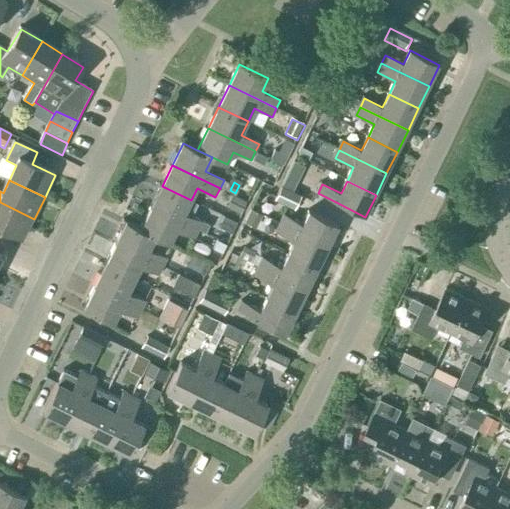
[(191,200),(162,186),(151,208),(199,231),(203,223),(184,214),(191,200)]
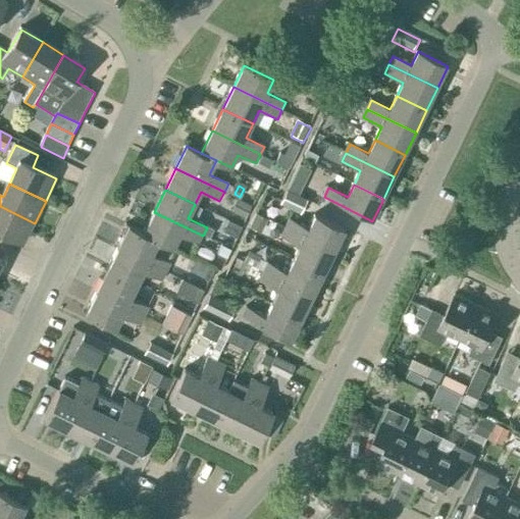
[(280,205),(301,215),(309,201),(288,191),(280,205)]
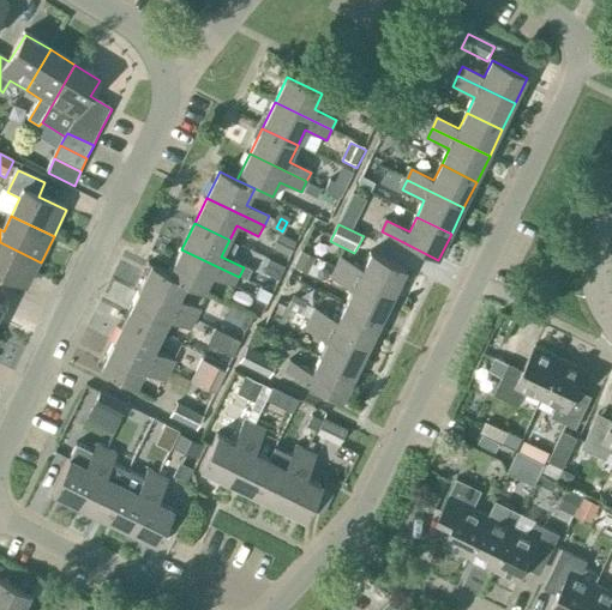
[(283,237),(277,249),(289,257),(297,243),(283,237)]
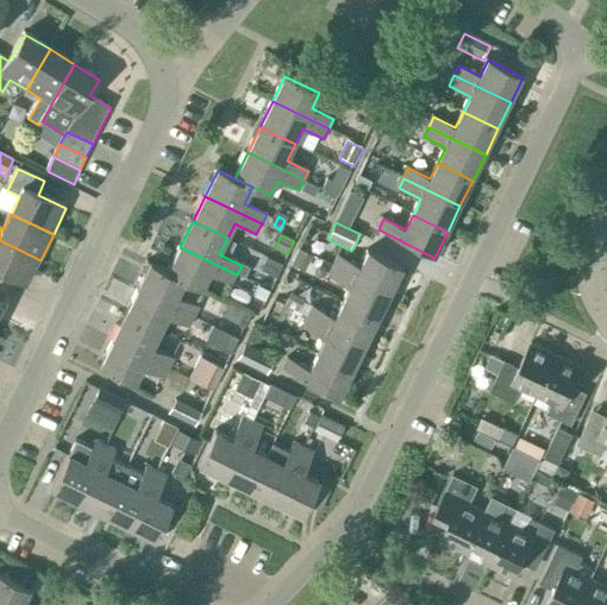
[(0,272),(27,287),(41,260),(0,240),(0,272)]
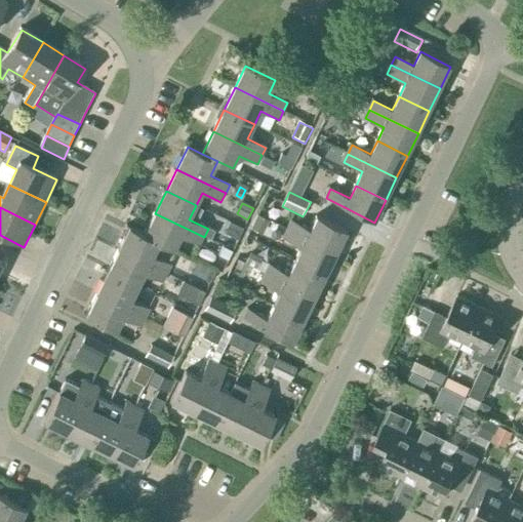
[(204,237),(155,213),(145,235),(160,243),(174,250),(180,237),(199,246),(204,237)]
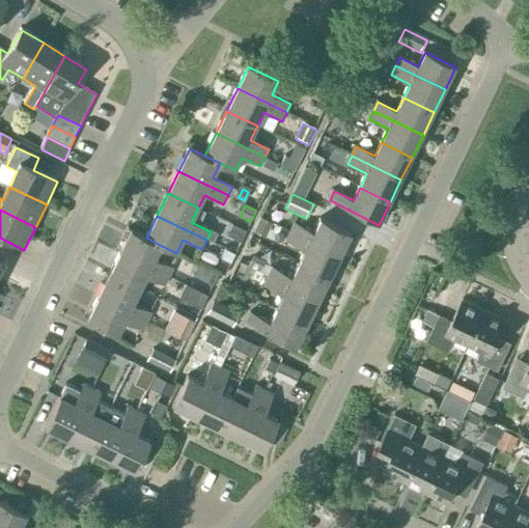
[(296,224),(291,232),(340,257),(352,234),(322,220),(314,233),(296,224)]
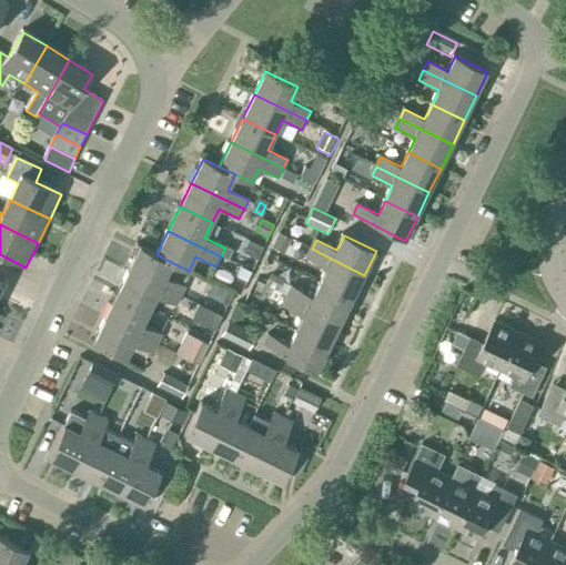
[(157,254),(140,246),(129,271),(181,296),(185,288),(165,278),(173,263),(157,254)]
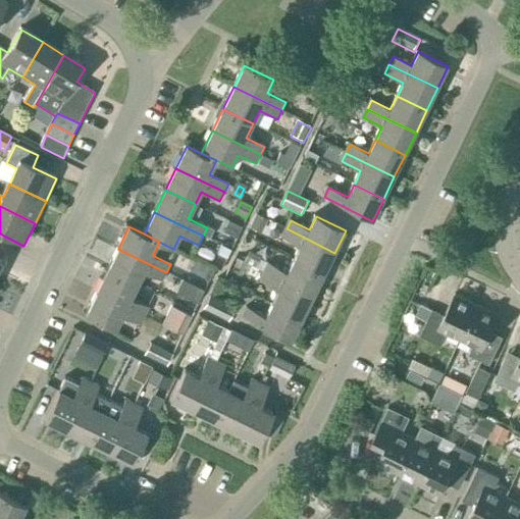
[(214,230),(207,227),(203,236),(210,239),(214,230)]
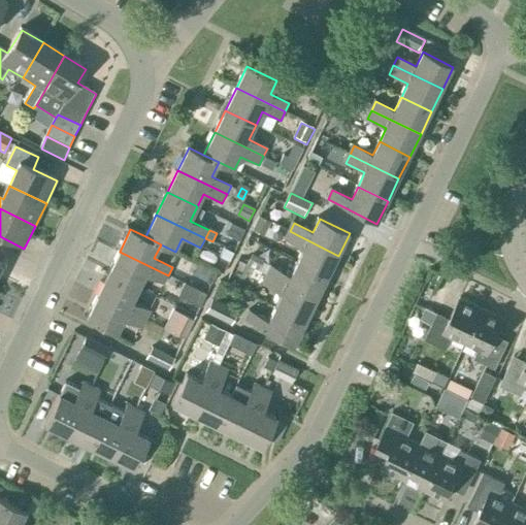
[(328,277),(338,256),(290,231),(285,240),(304,250),(297,263),(328,277)]
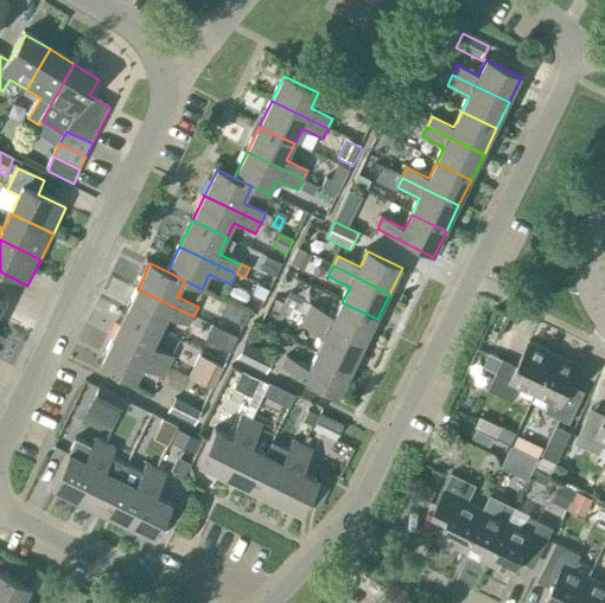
[(193,316),(138,289),(125,315),(159,332),(167,316),(189,327),(193,316)]
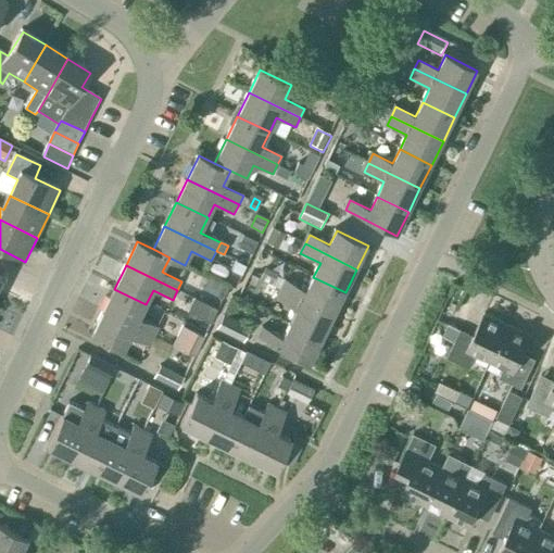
[(334,316),(345,292),(313,277),(306,291),(286,281),(281,291),(334,316)]
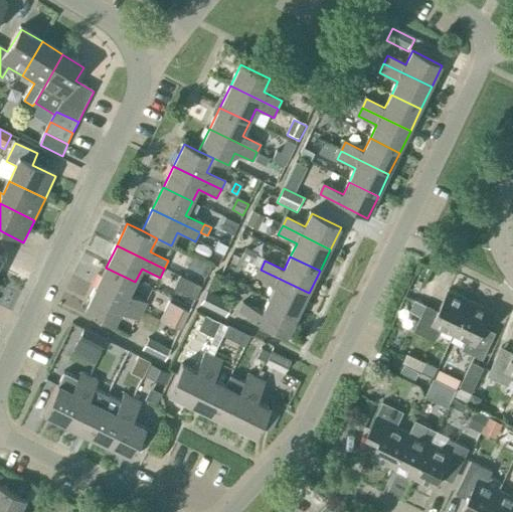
[(135,282),(106,268),(95,290),(143,313),(147,304),(129,295),(135,282)]
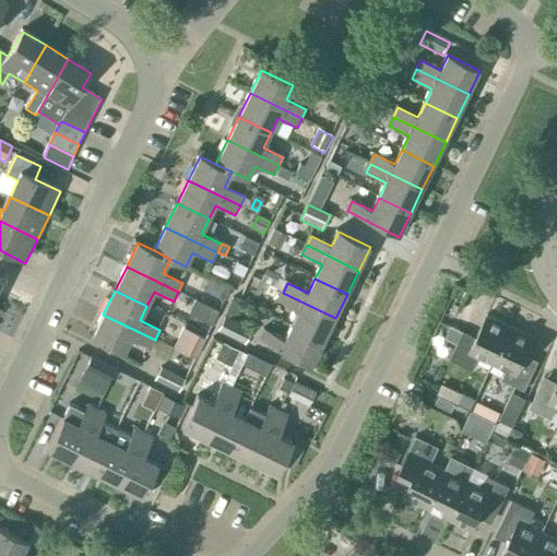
[(323,342),(335,318),(283,293),(279,302),(298,311),(292,326),(323,342)]
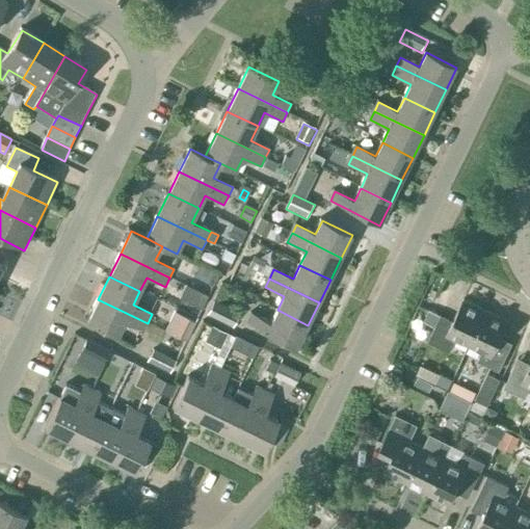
[(148,323),(98,299),(87,322),(117,337),(125,322),(143,332),(148,323)]
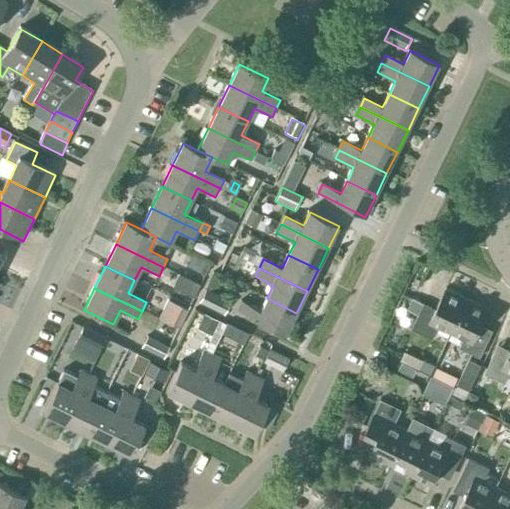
[(206,290),(206,291),(199,305),(224,317),(231,303),(206,290)]
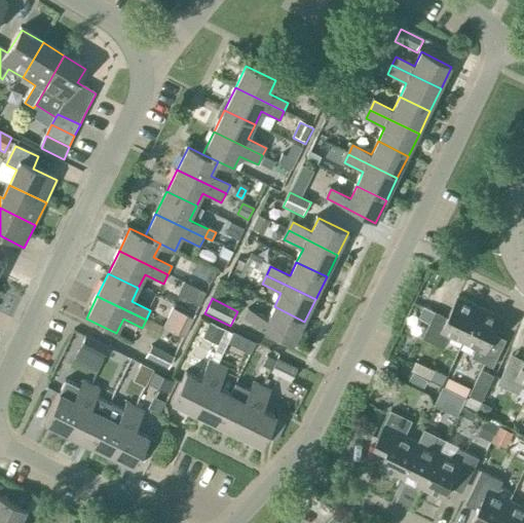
[(452,337),(465,343),(482,308),(460,298),(449,320),(437,314),(424,340),(446,350),(452,337)]
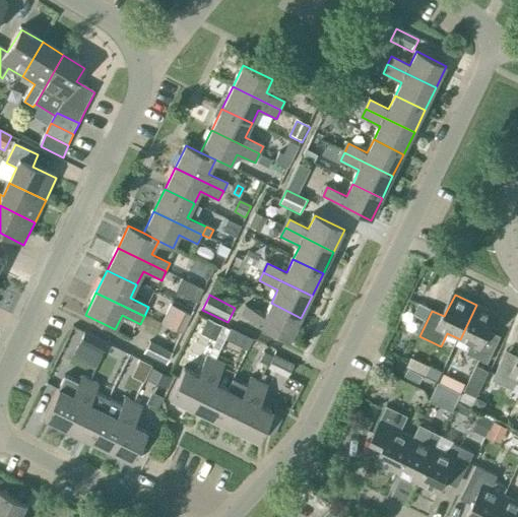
[(290,340),(301,318),(271,303),(265,316),(246,307),(242,316),(260,325),(290,340)]
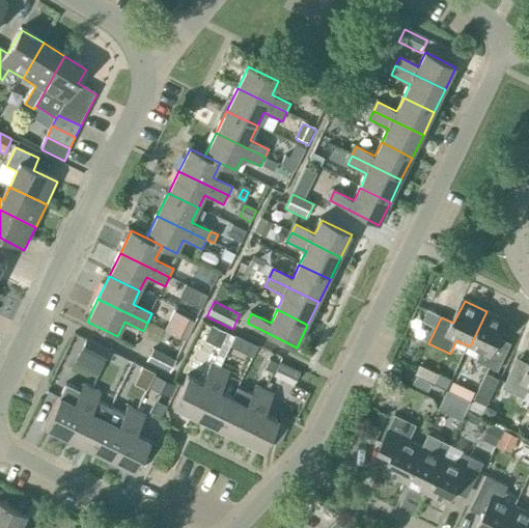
[(508,322),(486,311),(470,346),(483,353),(478,363),(500,372),(510,350),(498,344),(508,322)]
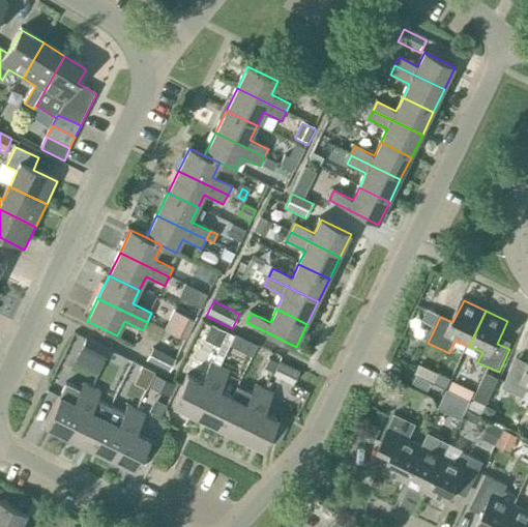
[(174,313),(165,331),(167,332),(186,342),(196,322),(174,313)]
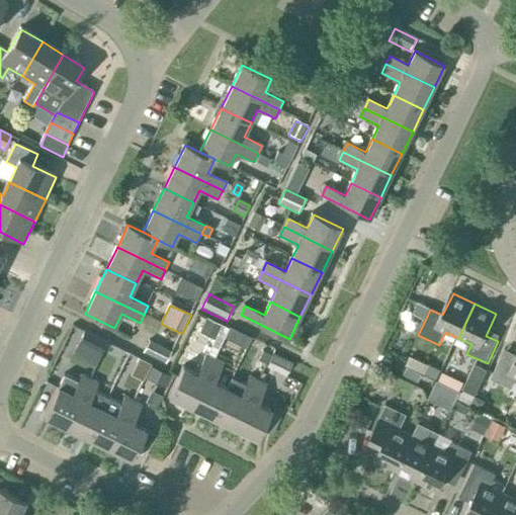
[(218,337),(223,327),(208,320),(203,331),(218,337)]
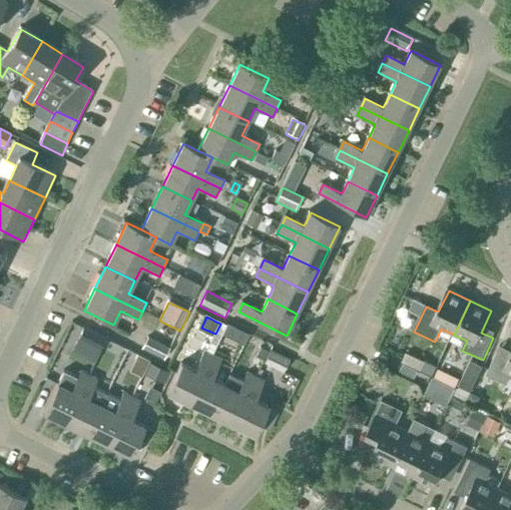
[(205,353),(212,357),(227,327),(220,324),(215,334),(205,353)]
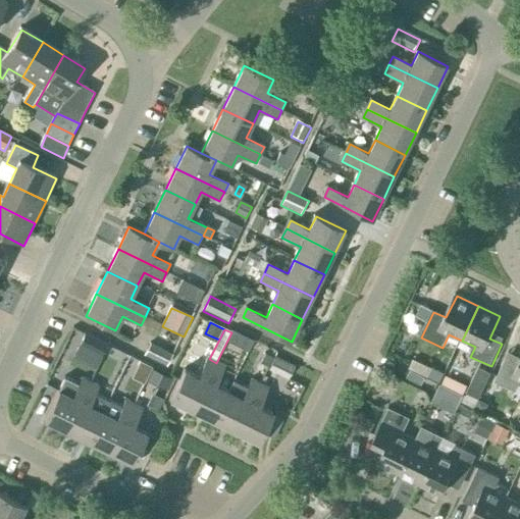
[(101,360),(108,345),(84,333),(78,349),(101,360)]
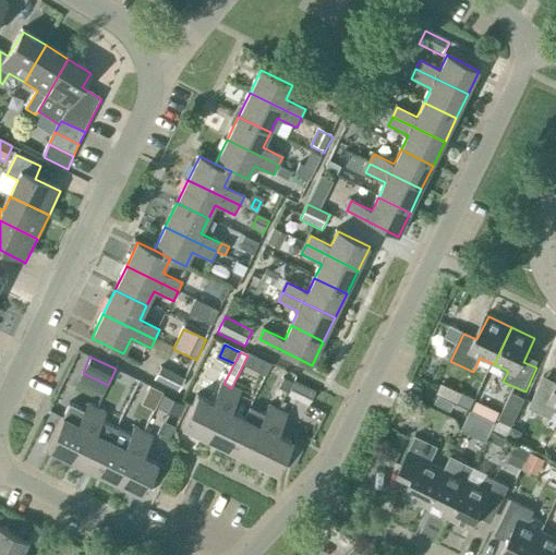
[(267,376),(273,365),(261,360),(255,371),(267,376)]
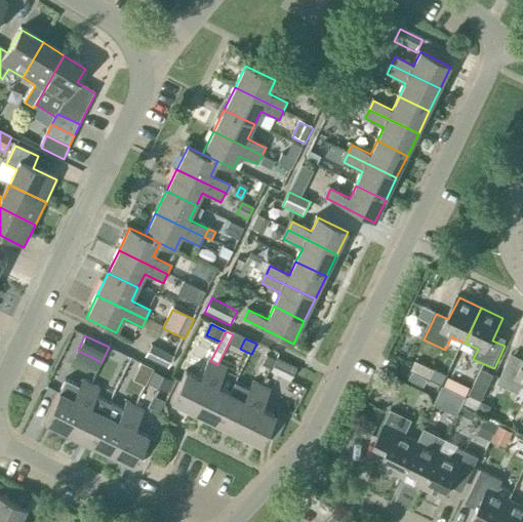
[(168,370),(175,357),(152,346),(146,359),(168,370)]
